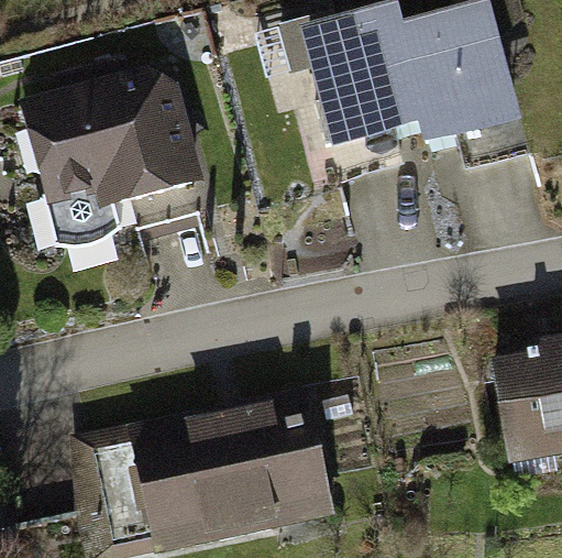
[(432,138),(521,113),(498,28),(526,21),(519,0),(462,0),(400,17),(426,113),(432,138)]
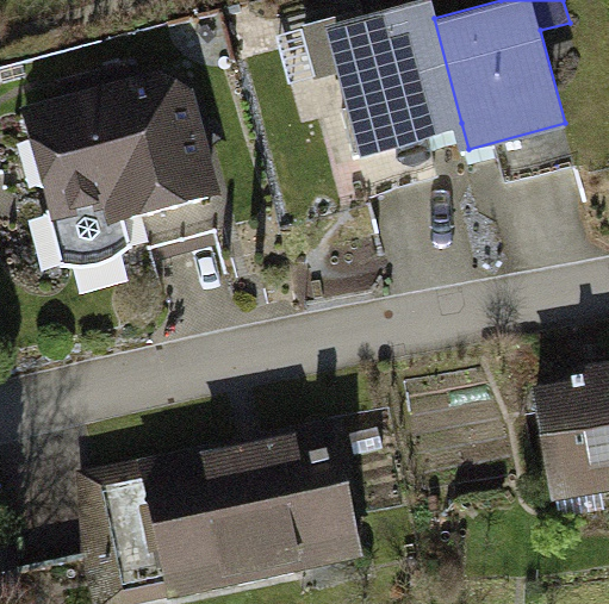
[(429,1),(327,29),(339,72),(324,75),(346,154),(461,123),(434,18),(429,1)]
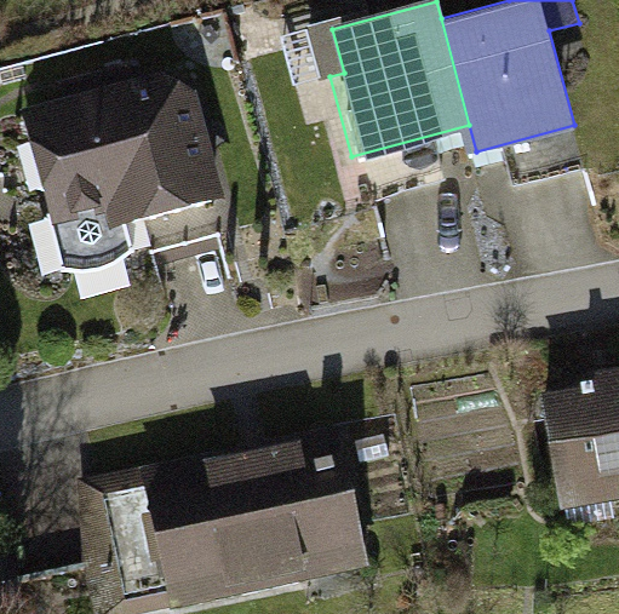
[(189,61),(19,107),(29,142),(16,147),(28,194),(43,190),(63,265),(92,268),(112,263),(131,247),(124,223),(225,195),(189,61)]
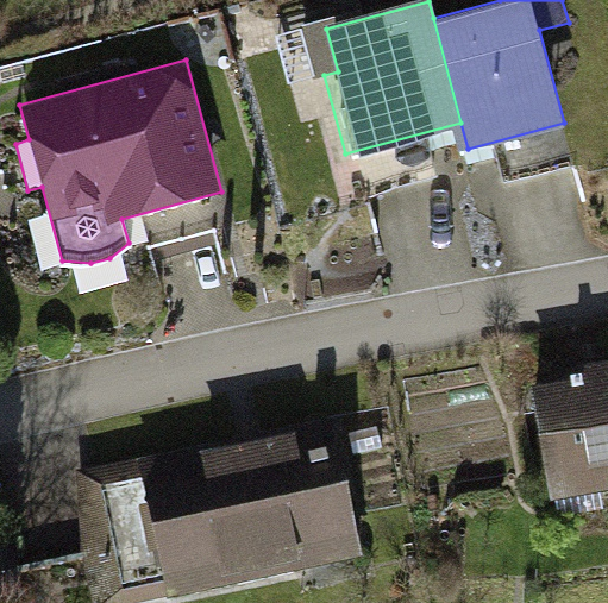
[(532,394),(552,510),(607,500),(607,368),(581,374),(583,385),(532,394)]
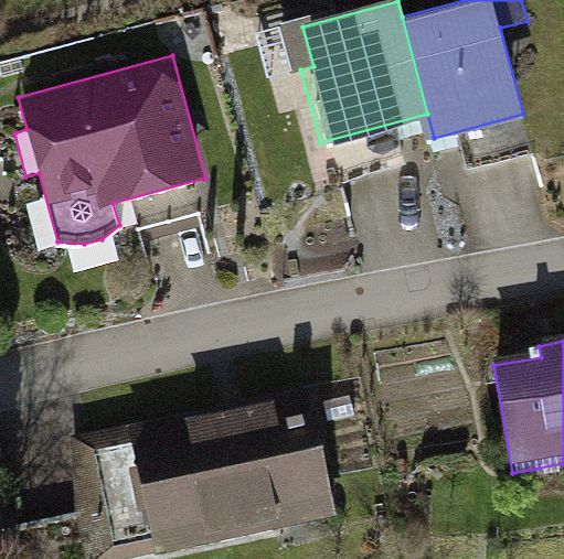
[(309,388),(72,438),(91,558),(123,558),(339,518),(309,388)]
